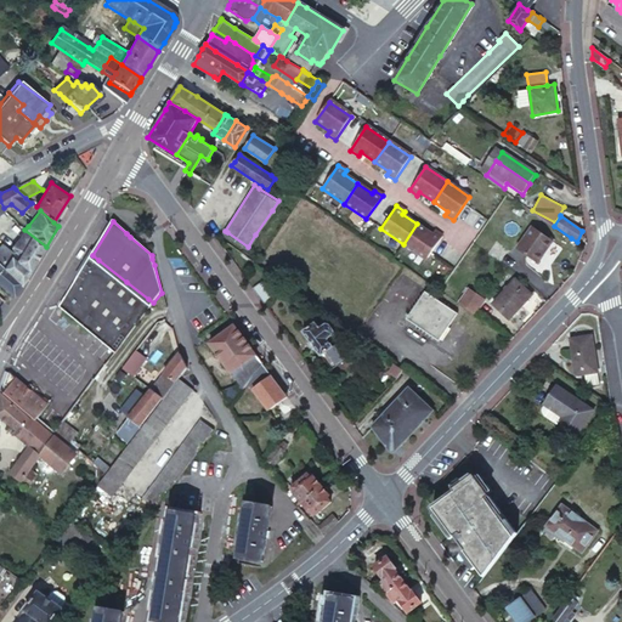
[(425,260),(441,236),(433,231),(431,233),(417,224),(403,244),(425,260)]
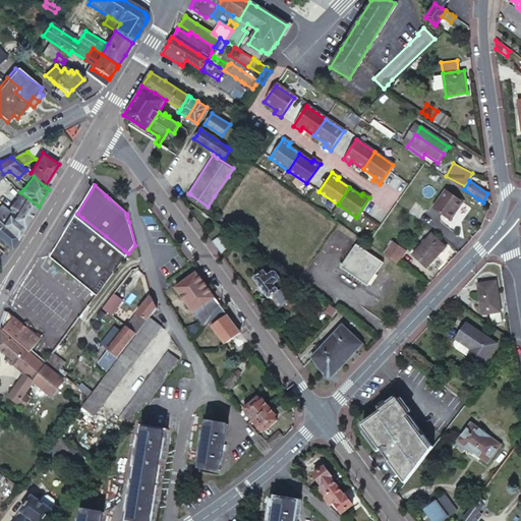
[(462,200),(445,188),(432,207),(450,217),(456,208),(457,208),(462,200)]
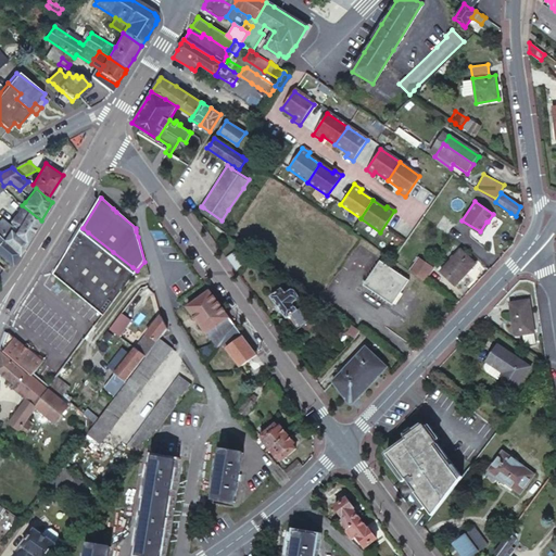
[(15,238),(25,245),(36,228),(41,220),(22,205),(21,206),(10,222),(10,225),(20,231),(15,238)]
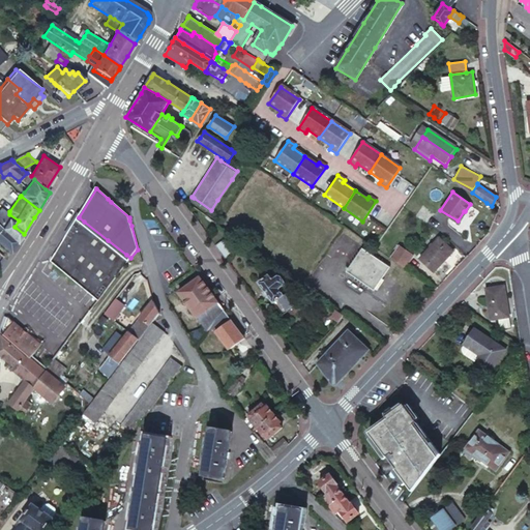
[(8,236),(18,243),(21,239),(24,234),(15,227),(19,221),(9,214),(5,222),(0,229),(8,236)]
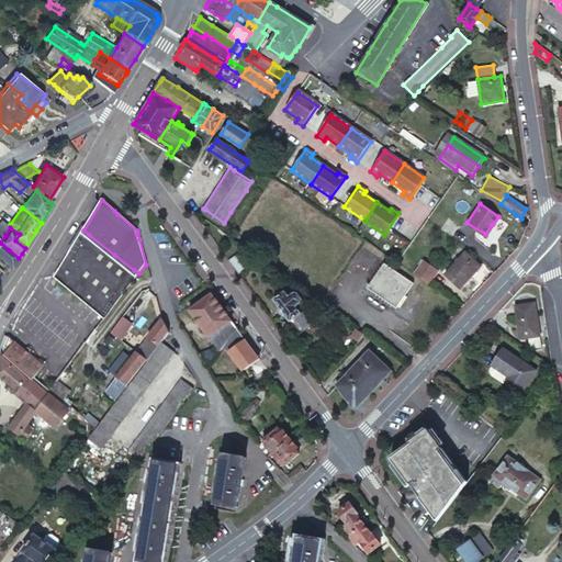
[(53,278),(103,319),(109,312),(128,287),(135,278),(132,274),(134,270),(114,255),(89,235),(83,231),(53,278)]
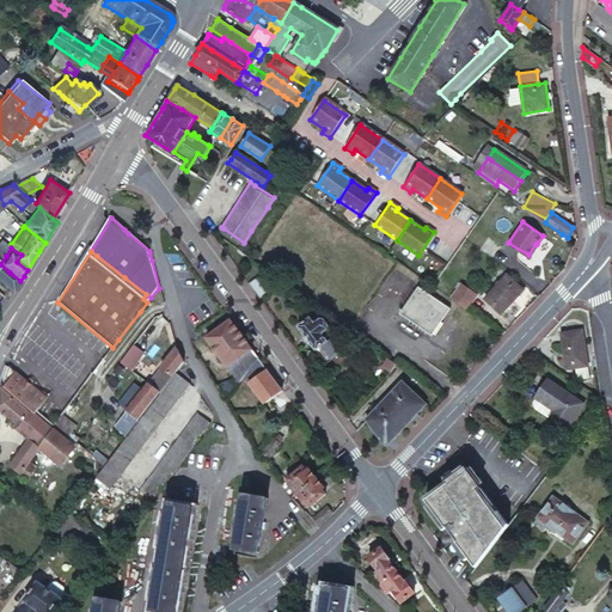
[(0,281),(13,293),(20,281),(10,273),(0,264),(0,281)]
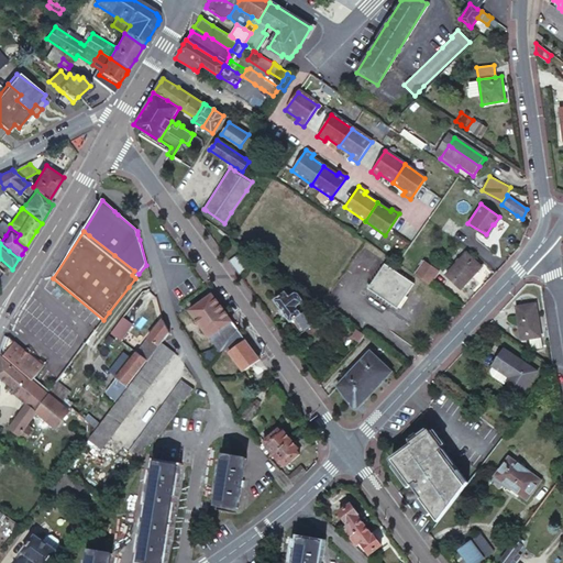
[(481,266),(465,252),(444,274),(460,288),(481,266)]
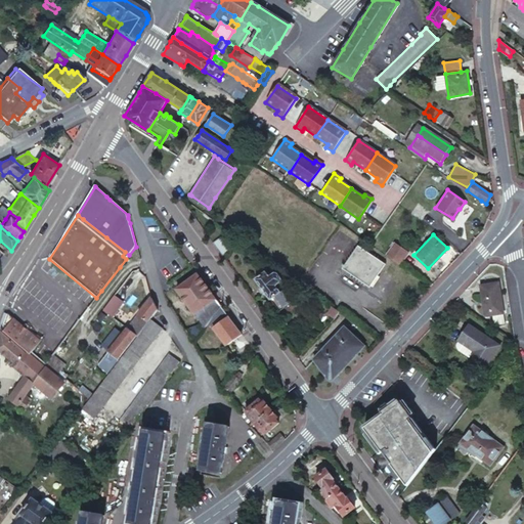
[(219,252),(222,256),(233,248),(227,239),(216,249),(219,252)]
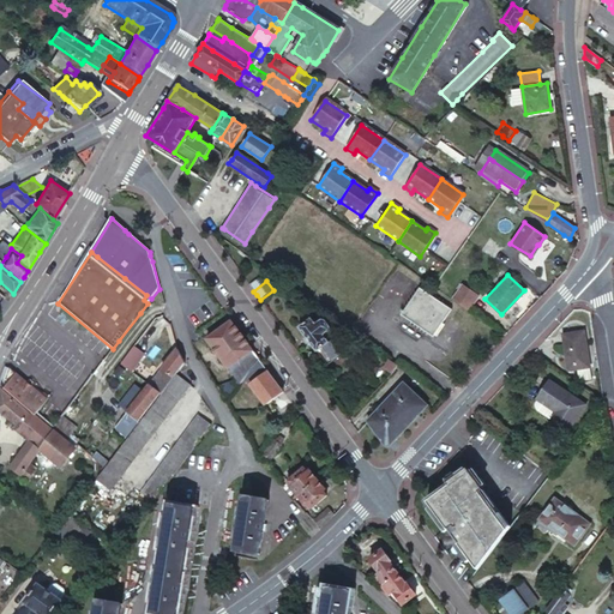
[(476,295),(461,284),(451,299),(451,300),(467,309),(476,295)]
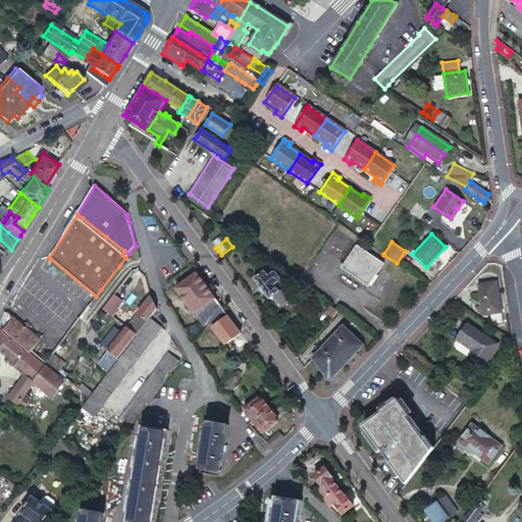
[(381,263),(355,244),(338,267),(366,285),(381,263)]
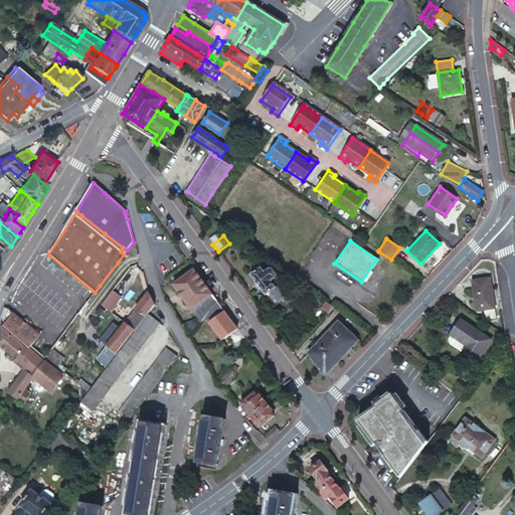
[(266,272),(263,268),(251,275),(266,295),(277,288),(273,281),(277,278),(278,274),(274,269),(271,269),(266,272)]
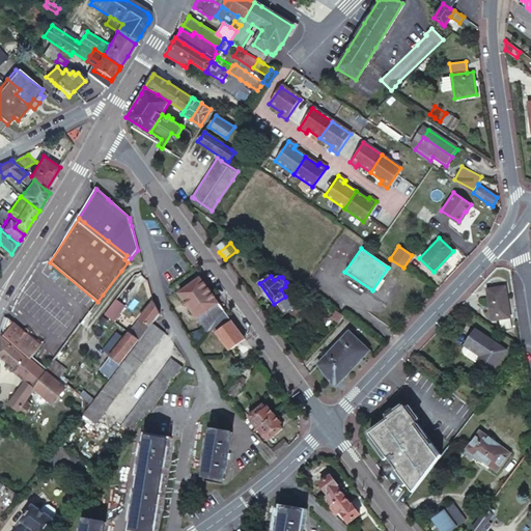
[(210,291),(199,277),(187,287),(184,286),(179,289),(180,291),(178,294),(197,318),(218,303),(210,291)]
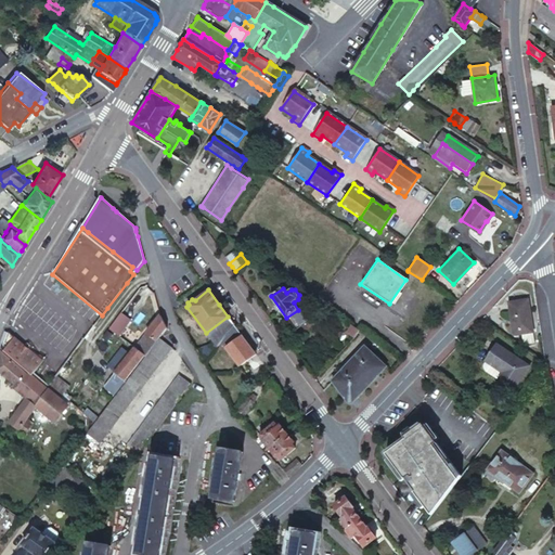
[(527,300),(507,302),(512,335),(519,334),(531,333),(527,300)]
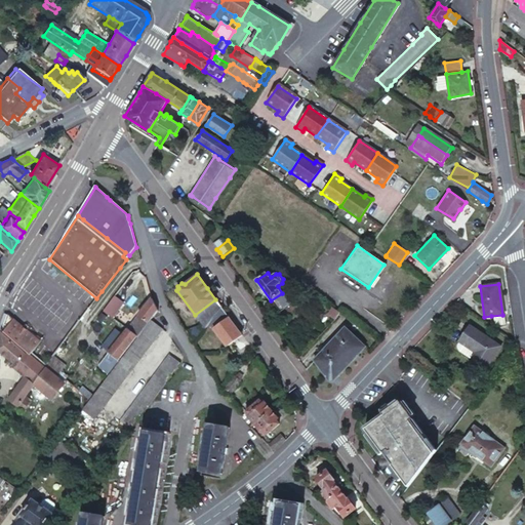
[(140,286),(116,307),(126,318),(150,296),(140,286)]
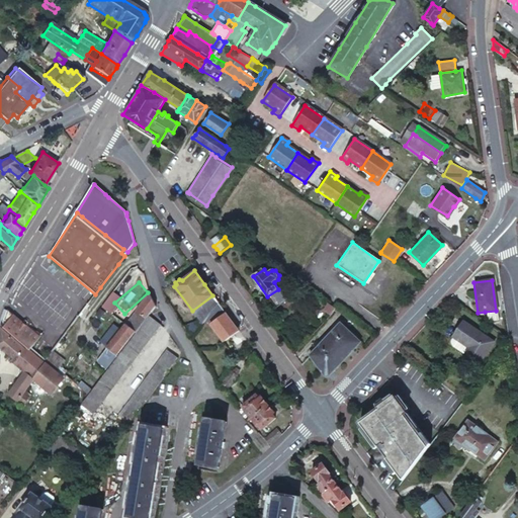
[(102,308),(111,313),(121,296),(112,290),(102,308)]
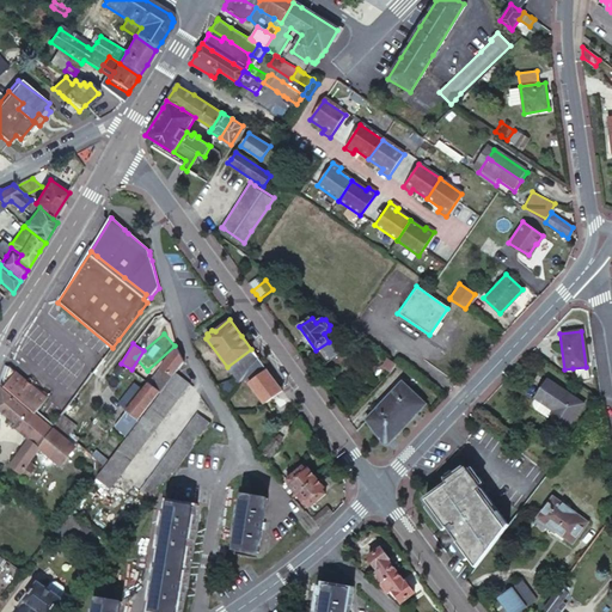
[(255,354),(251,349),(227,367),(239,384),(244,378),(257,357),(255,354)]
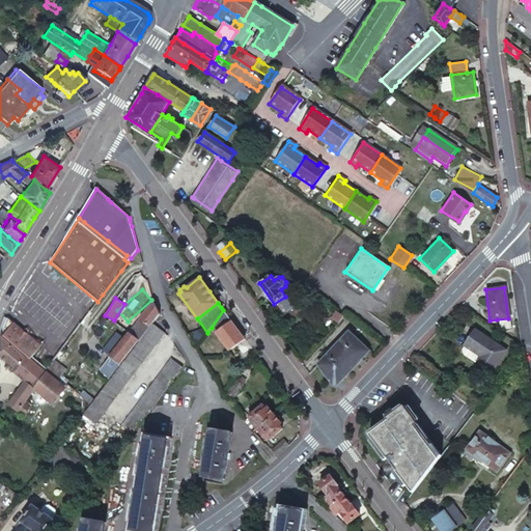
[(150,325),(159,314),(152,304),(128,335),(137,342),(141,337),(150,325)]
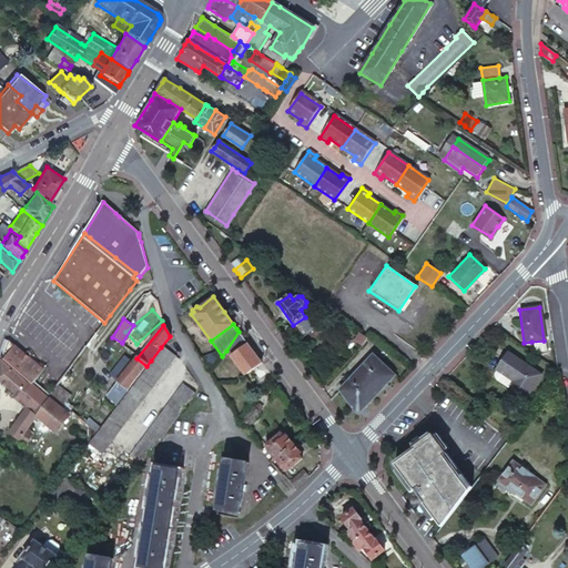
[(363,345),(368,337),(364,334),(361,331),(355,340),(363,345)]
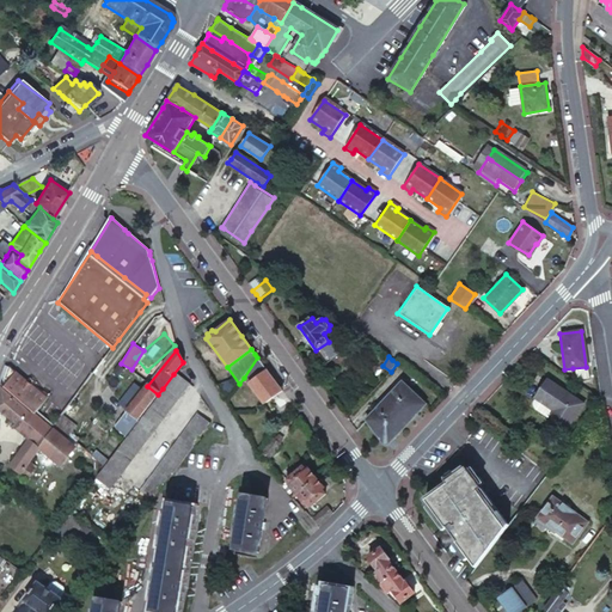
[(264,367),(257,357),(244,378),(249,384),(267,371),(264,367)]
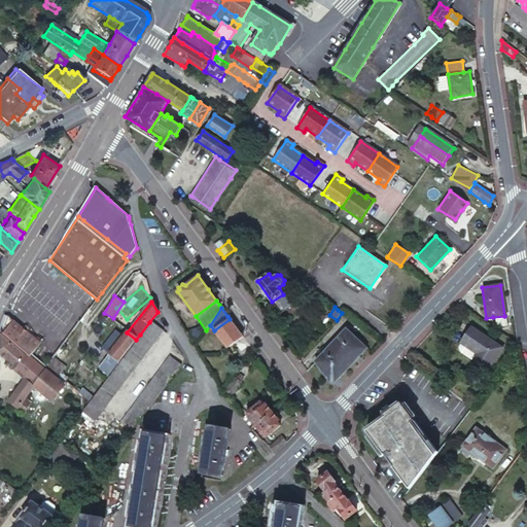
[(98,317),(89,310),(80,322),(89,329),(98,317)]
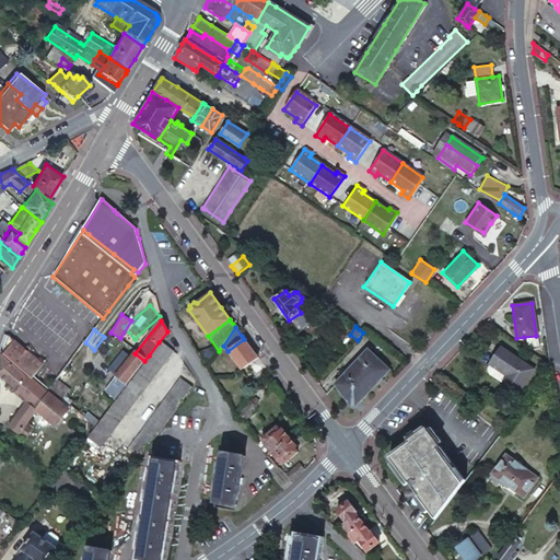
[(2,349),(1,353),(2,354),(13,339),(8,336),(8,337),(6,340),(4,346),(2,349)]
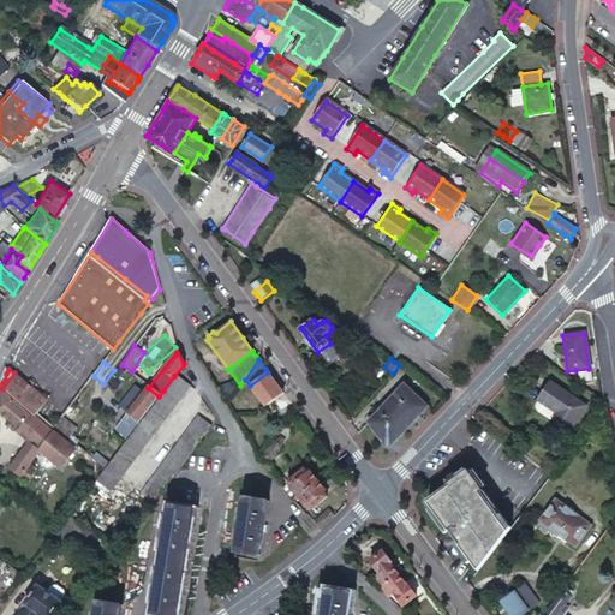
[(589,369),(575,370),(577,381),(580,382),(591,381),(589,369)]
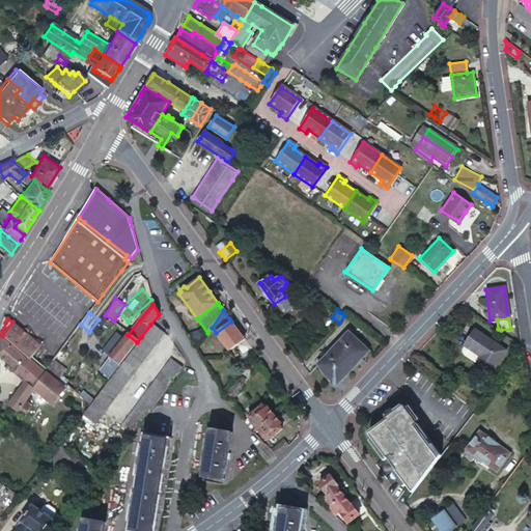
[(26,334),(12,322),(2,336),(17,347),(27,334),(26,334)]
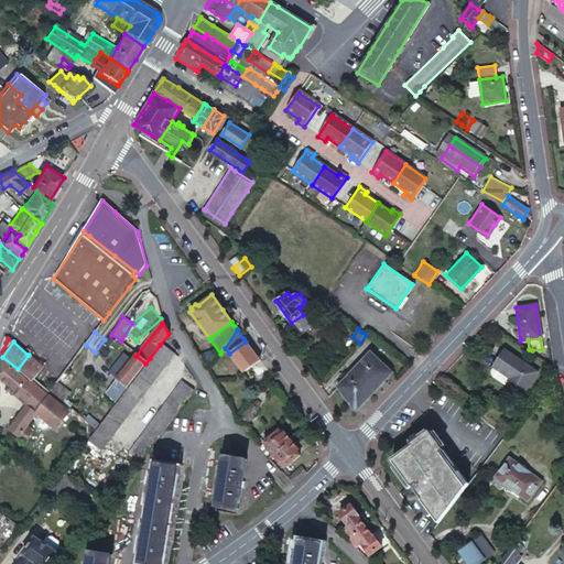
[(255,353),(246,342),(229,354),(243,373),(260,360),(257,357),(255,353)]
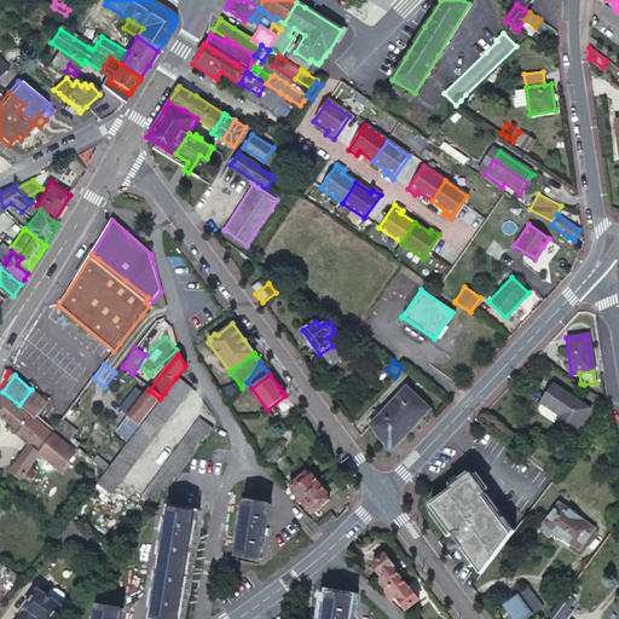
[(108,468),(104,473),(117,482),(131,467),(157,432),(190,388),(175,379),(165,393),(160,399),(154,408),(145,418),(119,452),(108,468)]
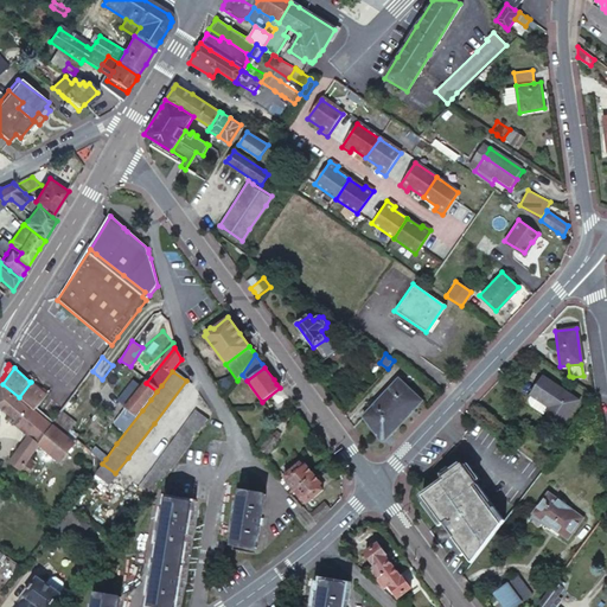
[(530,395),(547,406),(551,409),(549,413),(563,422),(577,400),(542,376),(530,395)]
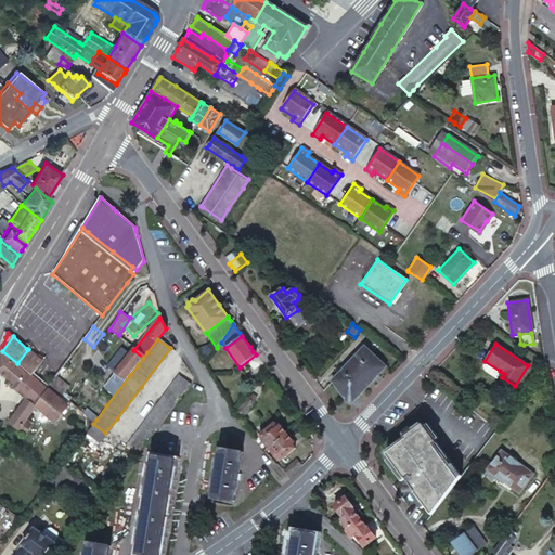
[(28,348),(27,349),(28,349),(17,363),(16,364),(28,373),(30,375),(44,357),(43,356),(42,358),(39,355),(38,356),(28,348)]
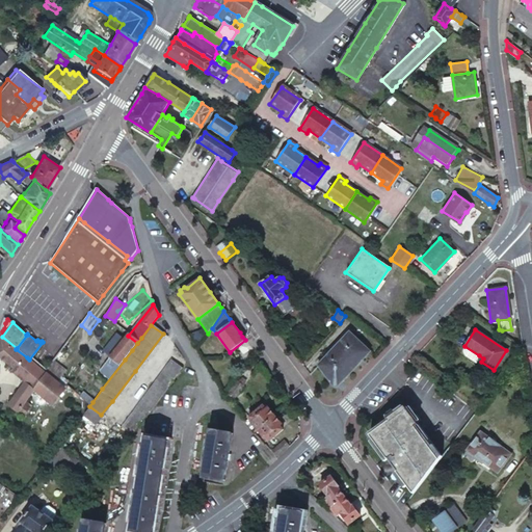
[(357,342),(350,335),(325,360),(320,365),(320,366),(325,372),(326,372),(336,384),(337,383),(346,375),(362,360),(363,361),(371,351),(360,341),(357,342)]
